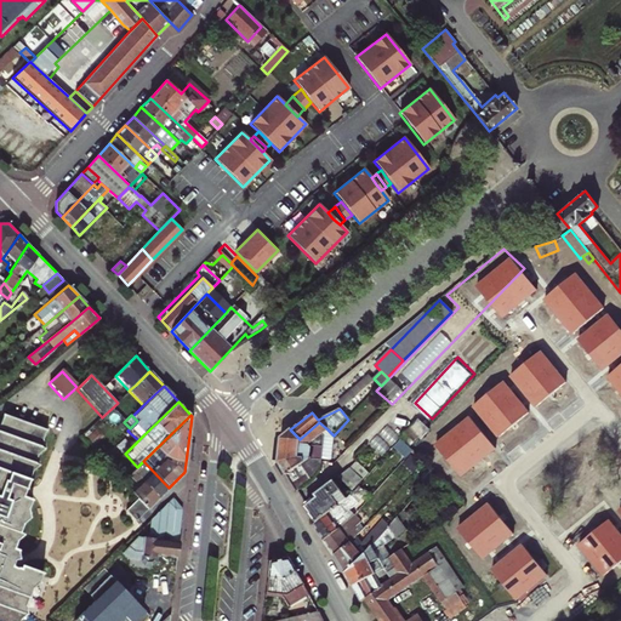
[(0,620),(18,620),(20,620),(27,615),(24,605),(30,588),(38,582),(41,571),(22,565),(21,568),(17,567),(17,569),(12,568),(13,565),(12,565),(13,559),(18,559),(17,550),(13,548),(16,539),(23,534),(20,533),(22,523),(29,518),(27,510),(30,500),(22,497),(30,471),(38,465),(33,463),(36,455),(43,449),(41,440),(44,431),(1,416),(0,419),(0,620)]
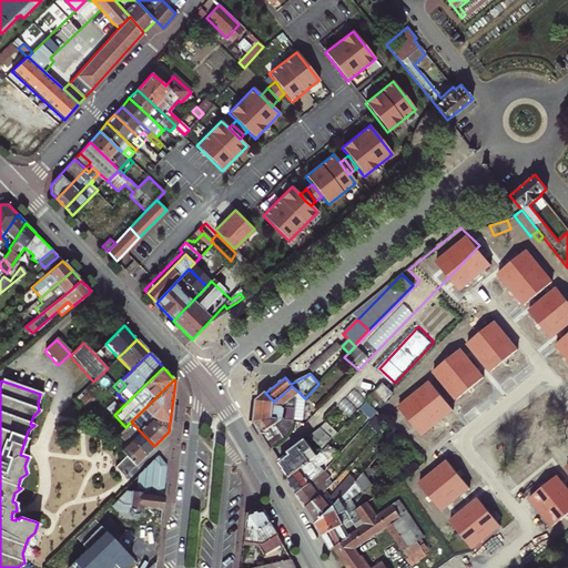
[(295,396),(300,393),(292,386),(274,402),(265,393),(256,401),(254,421),(271,449),(285,439),(293,430),(294,426),(296,399),(296,397),(295,396)]
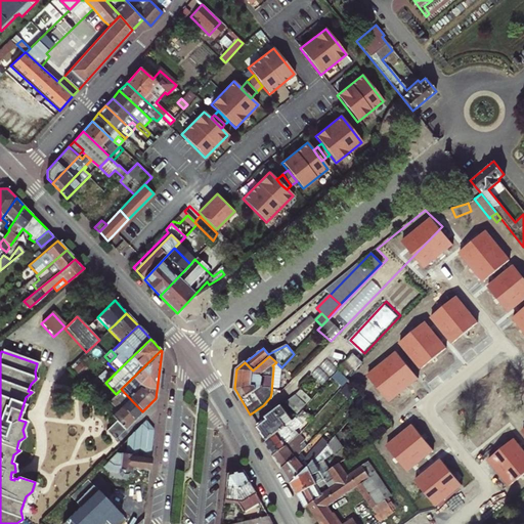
[(355,367),(367,375),(372,367),(359,360),(355,367)]
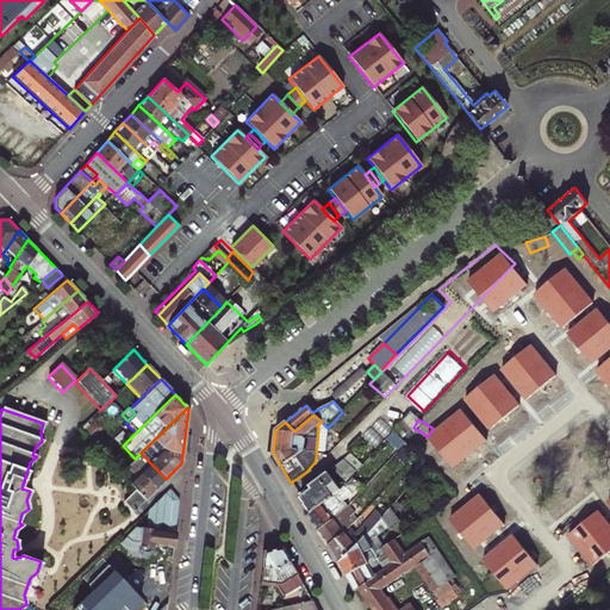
[(316,458),(329,453),(325,452),(328,428),(322,422),(317,425),(318,427),(318,429),(316,458)]
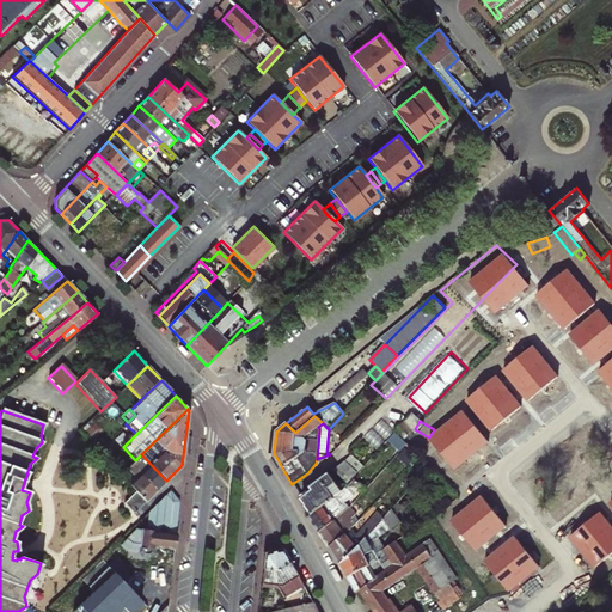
[(395,433),(407,444),(411,448),(421,440),(403,423),(395,433)]
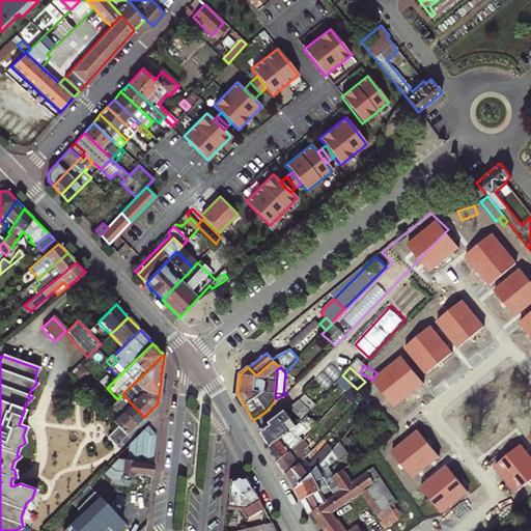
[(342,375),(338,380),(348,389),(353,385),(342,375)]
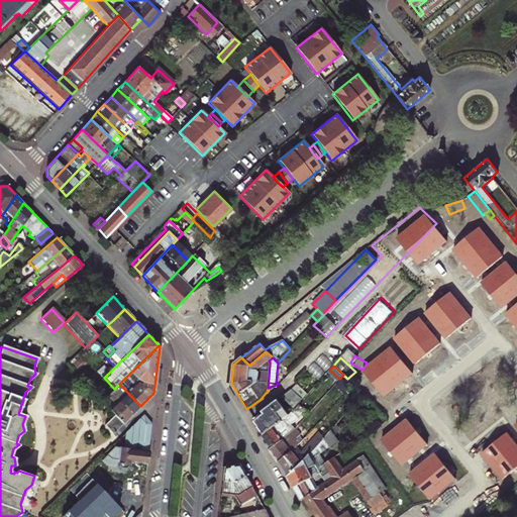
[(281,397),(293,407),(301,399),(302,400),(310,391),(298,381),(291,389),(281,397)]
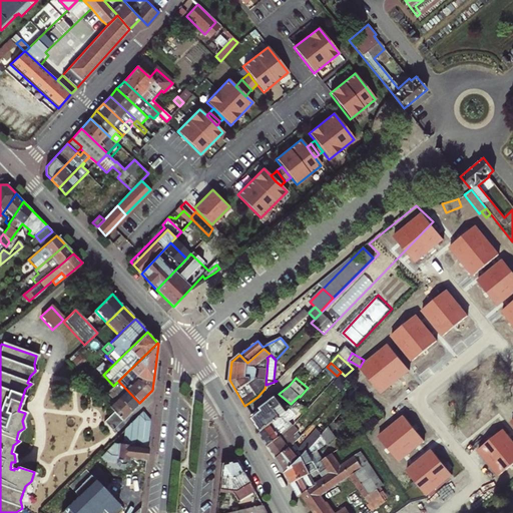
[(130,412),(139,403),(118,381),(113,386),(109,390),(130,412)]
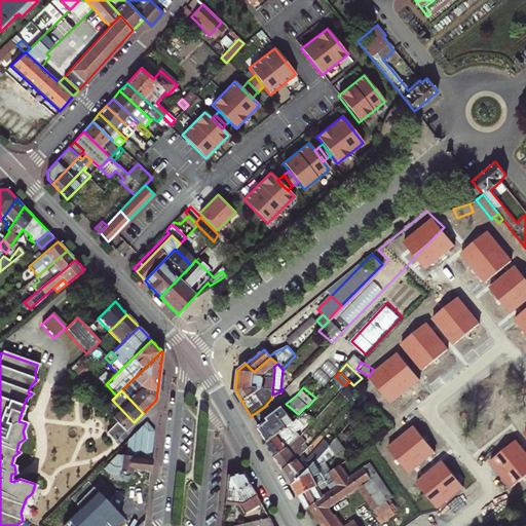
[(508,407),(513,402),(506,393),(500,399),(508,407)]
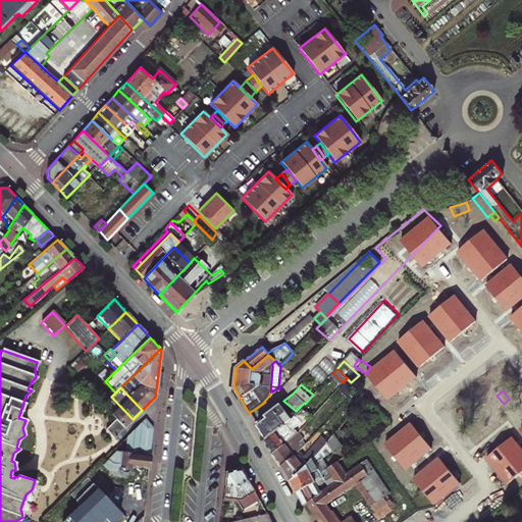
[(123,428),(133,419),(111,397),(102,405),(114,418),(123,428)]
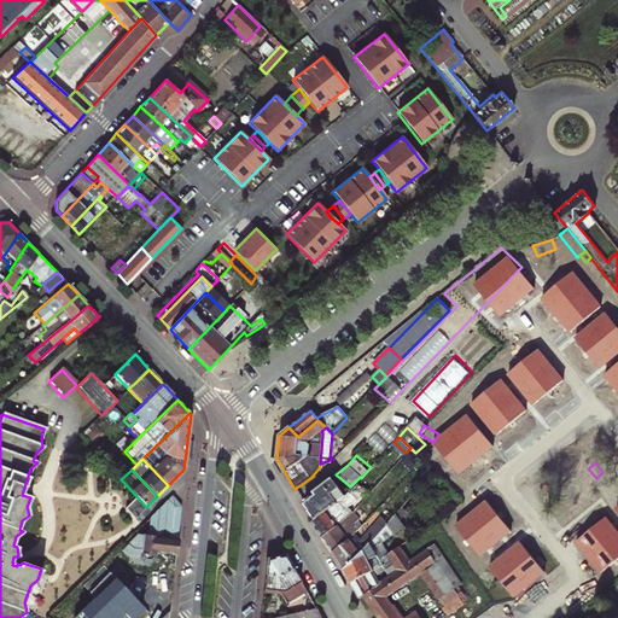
[(456,496),(439,477),(435,482),(452,500),(456,496)]
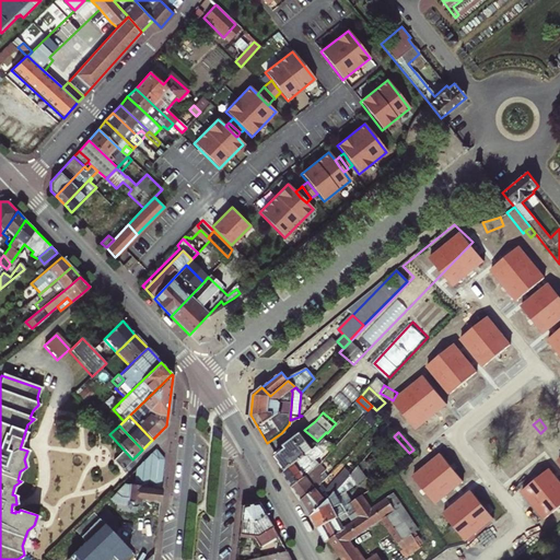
[(311,446),(301,433),(283,446),(286,448),(276,456),(284,470),(310,452),(307,448),(311,446)]
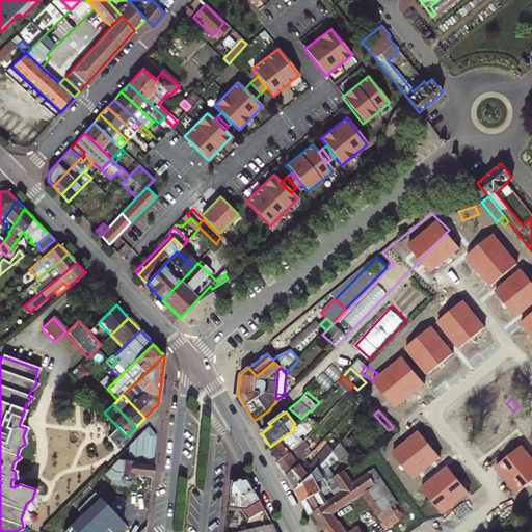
[(133,475),(151,476),(157,417),(137,436),(135,461),(117,460),(104,474),(110,481),(123,481),(125,484),(130,484),(133,481),(133,475)]
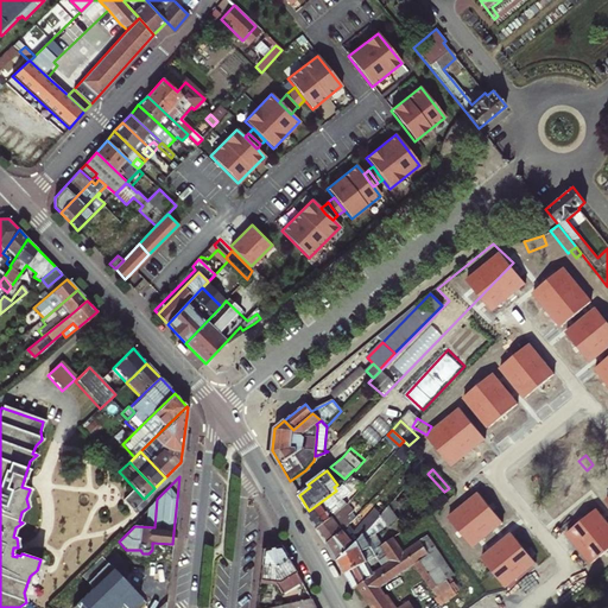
[(343,498),(344,500),(347,499),(343,496),(350,492),(347,488),(348,486),(346,483),(343,485),(336,491),(309,511),(305,514),(316,530),(333,518),(328,512),(343,498)]
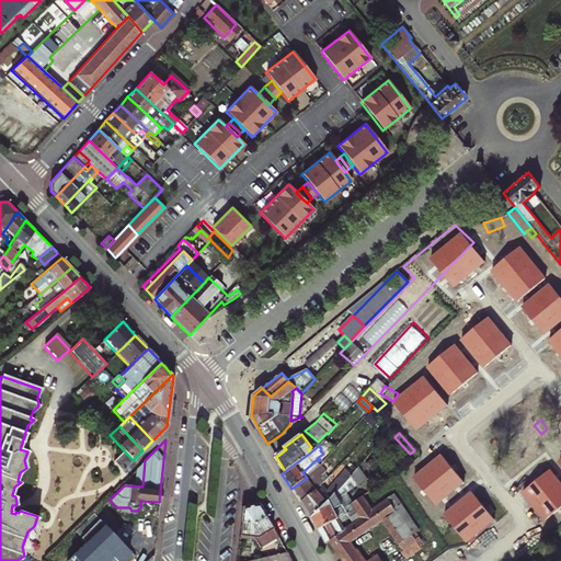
[(112,460),(122,471),(133,460),(123,449),(112,460)]
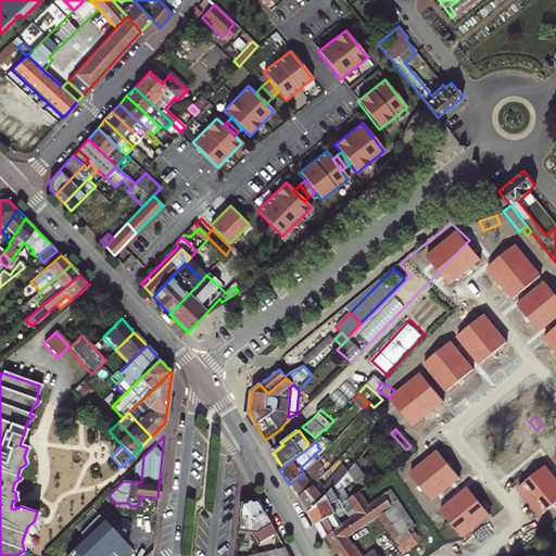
[(304,474),(313,466),(317,460),(315,457),(314,455),(300,468),(304,474)]
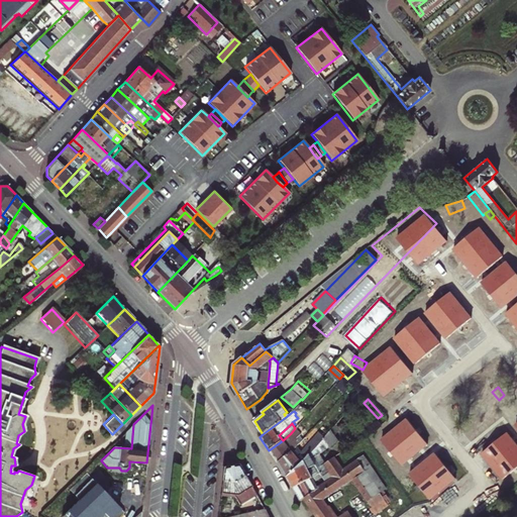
[(329,431),(333,435),(339,429),(335,424),(329,431)]
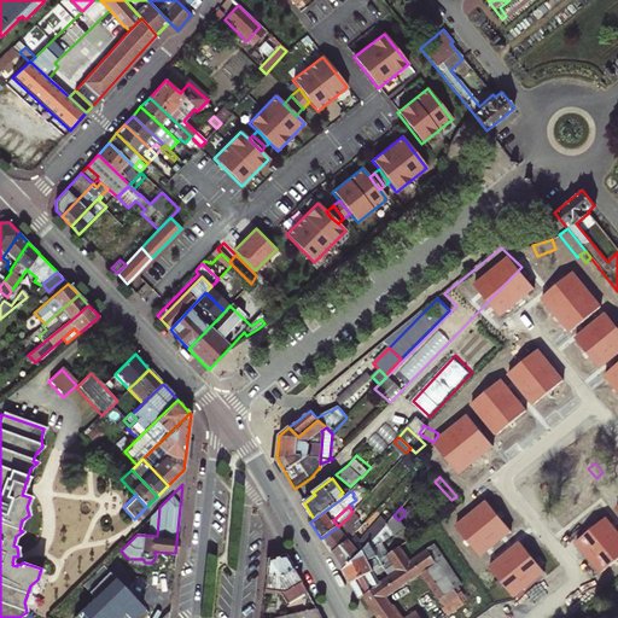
[(357,558),(343,570),(359,599),(363,595),(380,583),(375,576),(384,570),(386,569),(380,559),(389,554),(380,543),(403,526),(398,520),(394,516),(388,523),(363,549),(359,555),(357,558)]
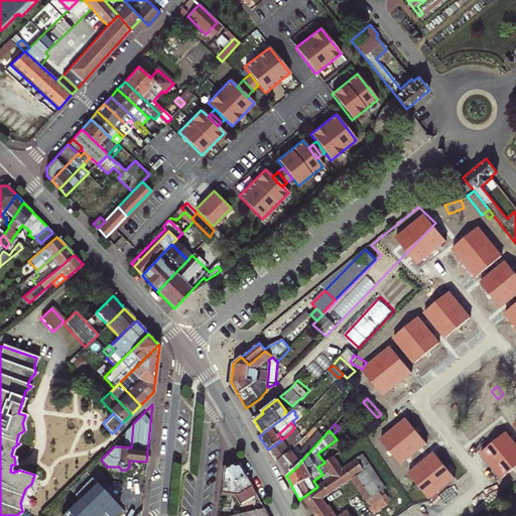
[(290,432),(282,439),(268,449),(276,463),(278,462),(292,452),(296,446),(298,443),(290,432)]
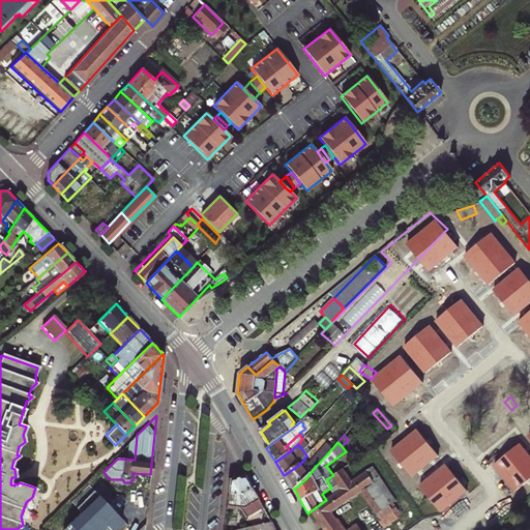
[(308,465),(312,471),(332,448),(327,444),(308,465)]
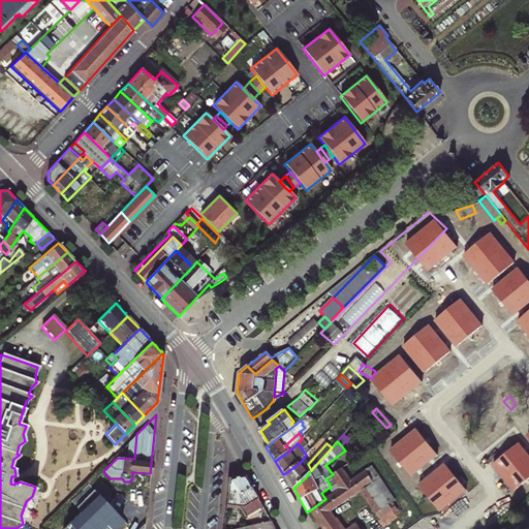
[(307,475),(311,470),(308,464),(304,458),(300,463),(307,475)]
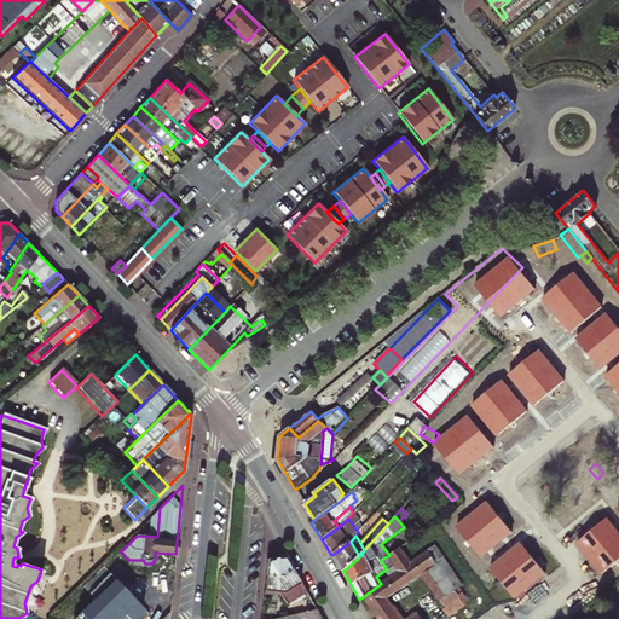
[(359,556),(351,542),(334,554),(343,571),(358,559),(359,556)]
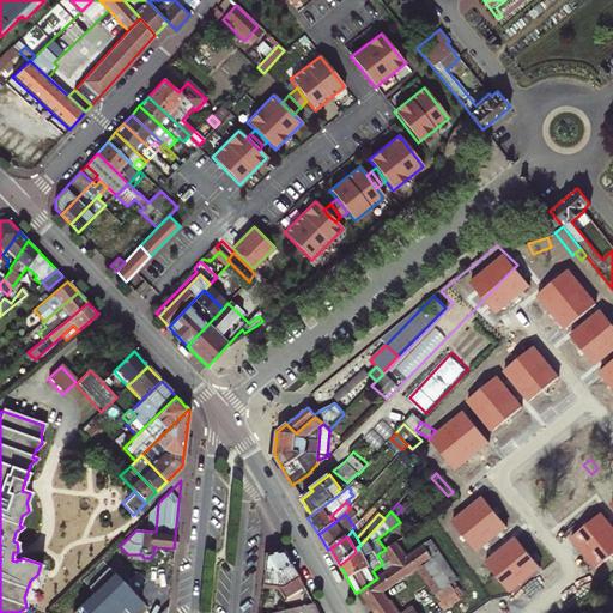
[(430,541),(424,546),(450,584),(456,580),(430,541)]
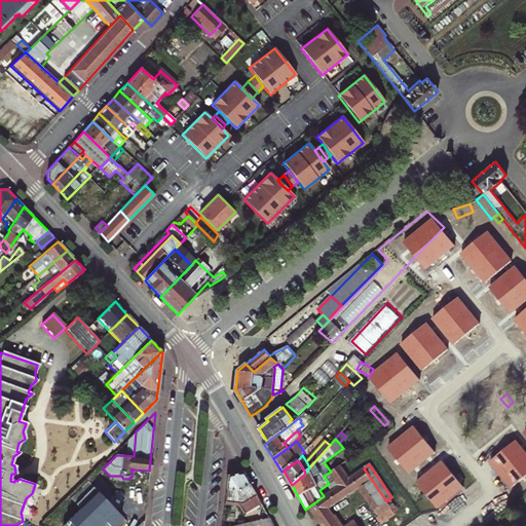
[(340,465),(331,472),(324,476),(329,484),(327,485),(331,491),(324,496),(309,506),(315,517),(328,509),(358,487),(378,516),(375,518),(380,524),(395,514),(386,501),(364,468),(348,479),(340,465)]
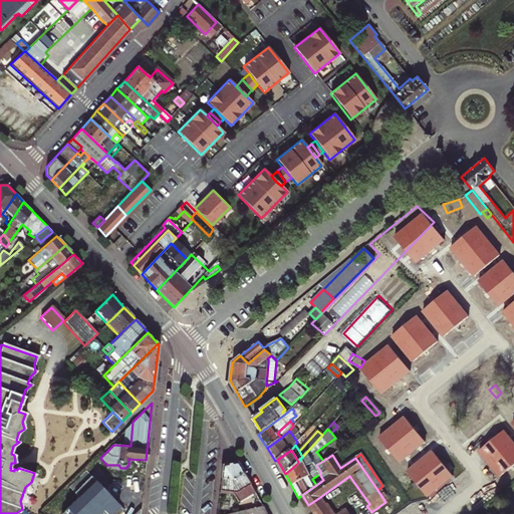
[(237,461),(222,465),(220,489),(232,490),(240,504),(256,494),(237,461)]
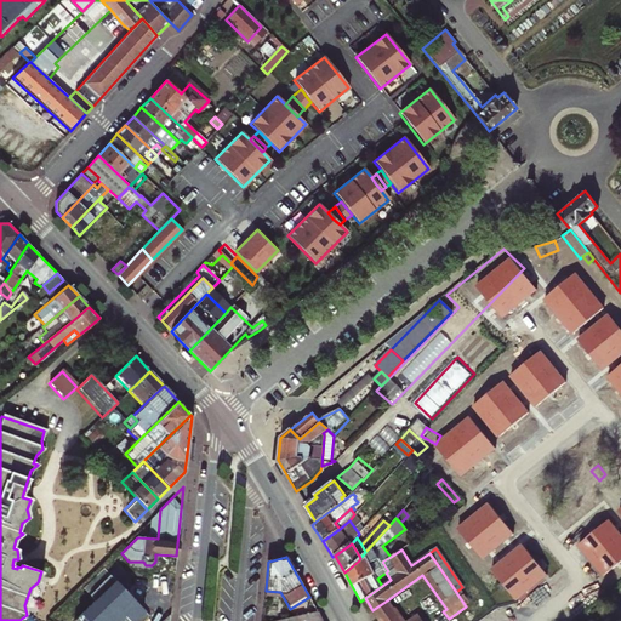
[(67,613),(74,620),(143,620),(151,615),(110,573),(67,613)]
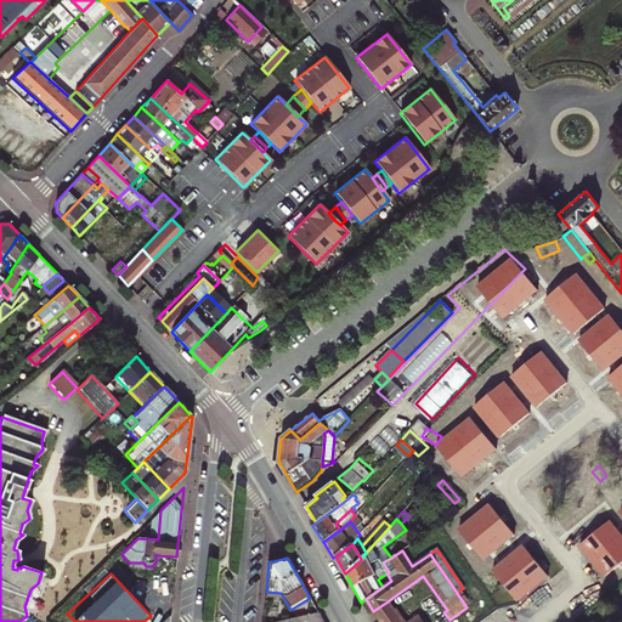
[(373,611),(378,617),(393,608),(388,601),(373,611)]
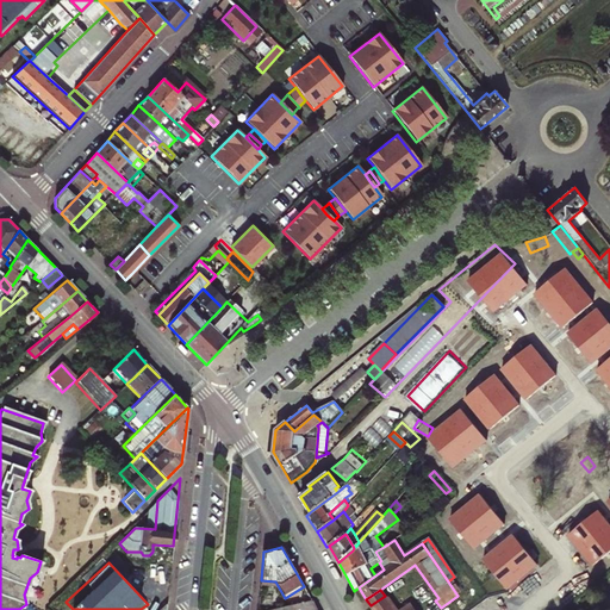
[(373,609),(415,609),(412,605),(410,605),(408,604),(399,609),(394,609),(385,596),(371,605),(373,609)]
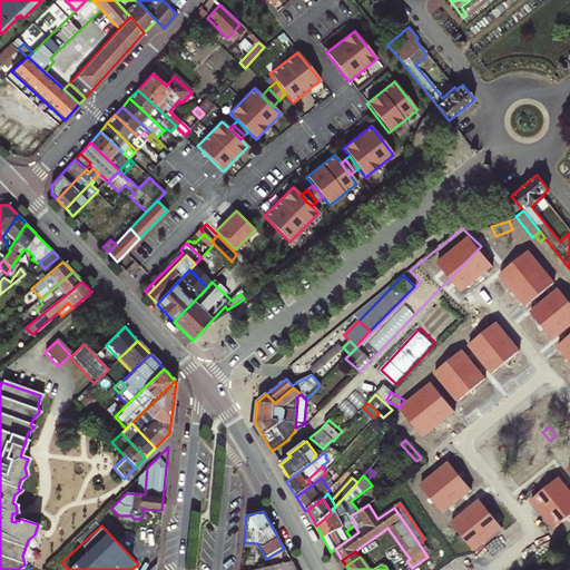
[(295,569),(291,560),(246,569),(295,569)]
